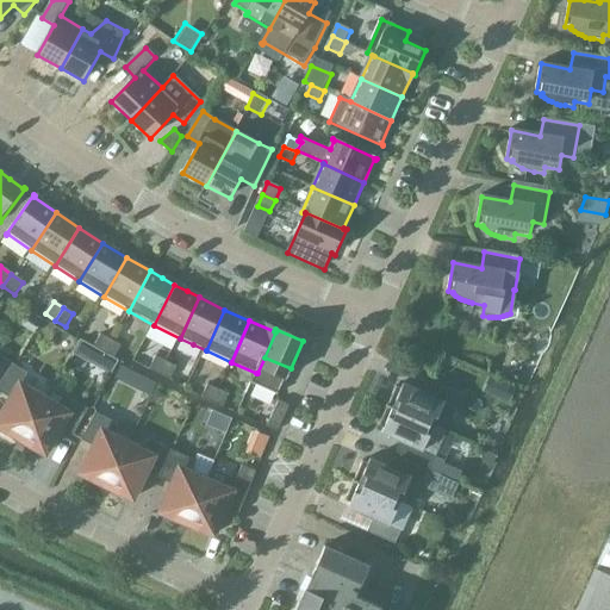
[(94,349),(105,354),(112,342),(101,336),(94,349)]
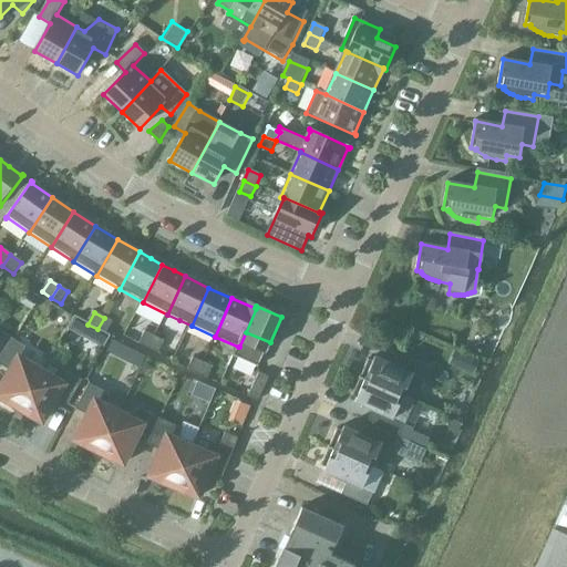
[(66,331),(79,338),(86,325),(74,318),(66,331)]
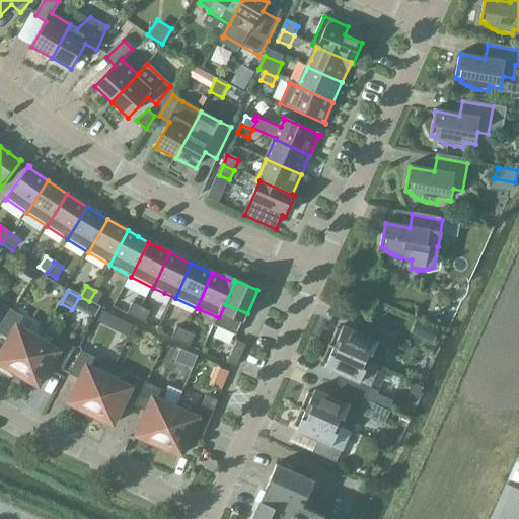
[(103,296),(95,291),(89,301),(97,306),(103,296)]
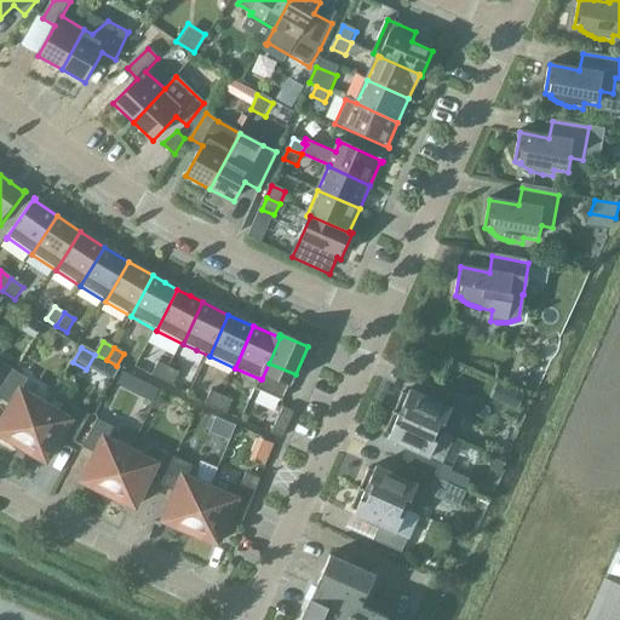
[(0,399),(17,373),(16,373),(0,362),(0,399)]
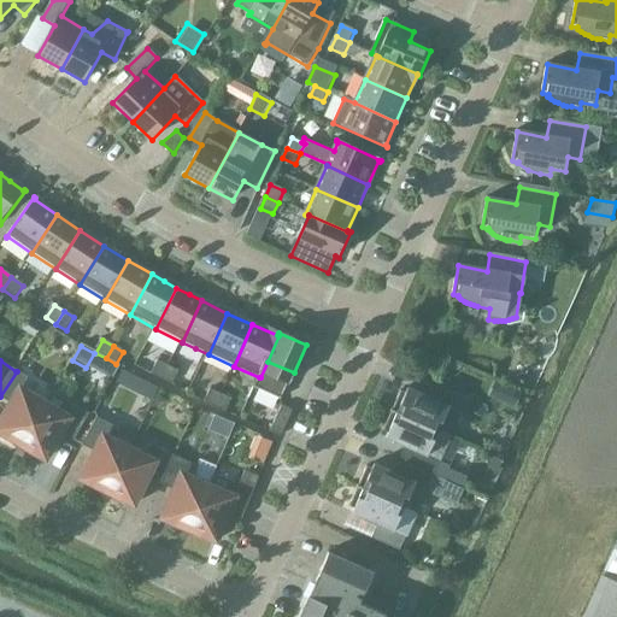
[(281,401),(294,372),(268,362),(260,377),(259,377),(254,389),(281,401)]
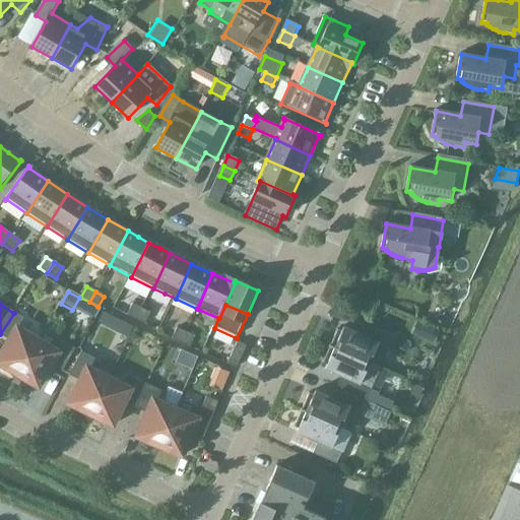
[(136,321),(142,310),(133,306),(128,317),(136,321)]
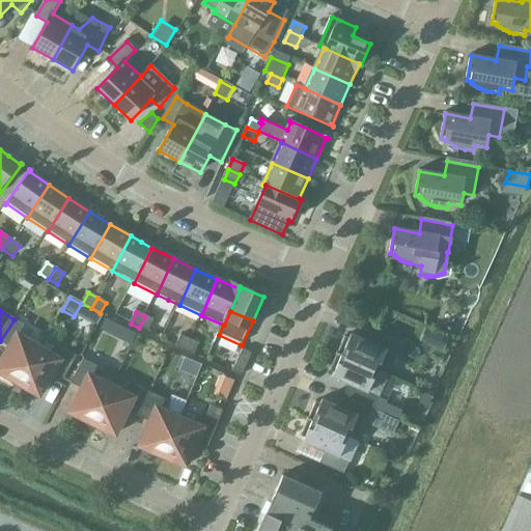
[(148,332),(154,320),(145,316),(139,328),(148,332)]
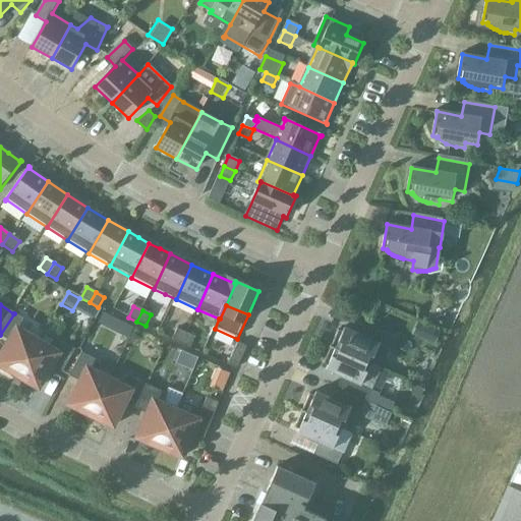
[(0,365),(18,377),(41,339),(40,338),(38,342),(18,331),(24,320),(14,313),(0,335),(11,343),(0,360),(0,365)]
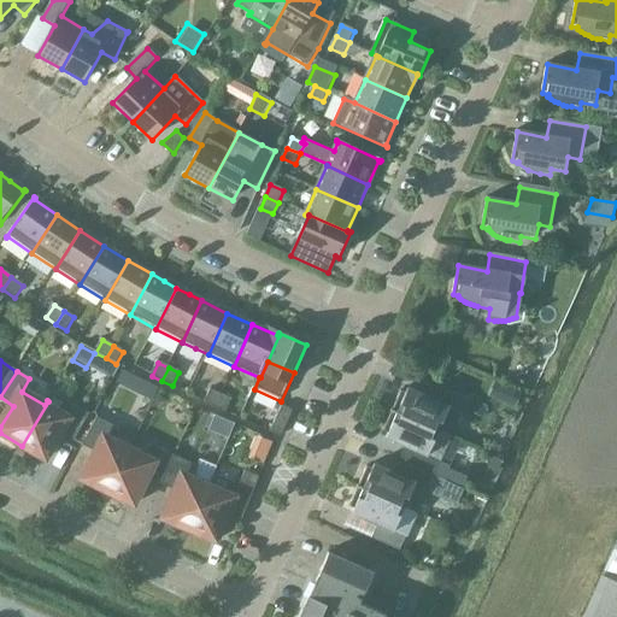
[(513,406),(519,393),(506,387),(500,400),(513,406)]
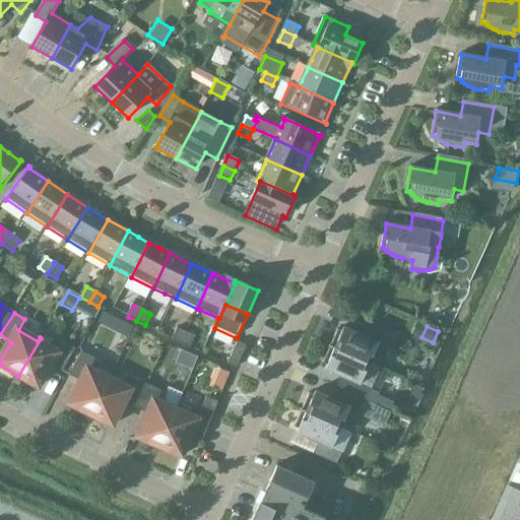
[(338,330),(330,347),(371,366),(375,356),(384,361),(389,350),(395,337),(371,327),(366,338),(344,328),(342,332),(338,330)]
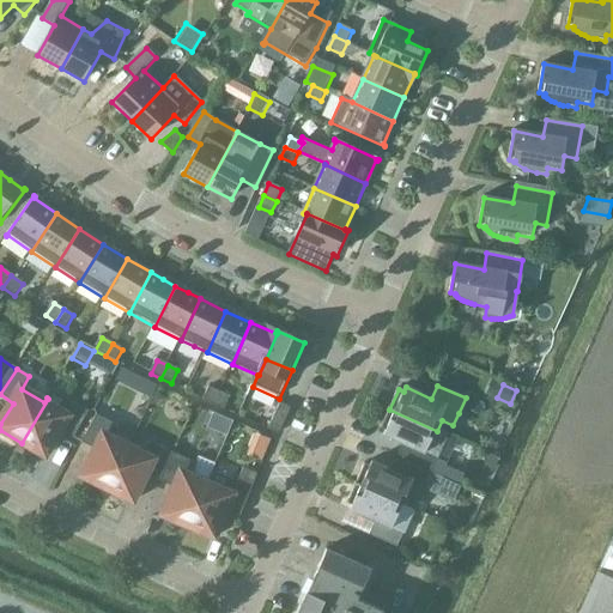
[(213,406),(219,393),(210,388),(204,401),(213,406)]
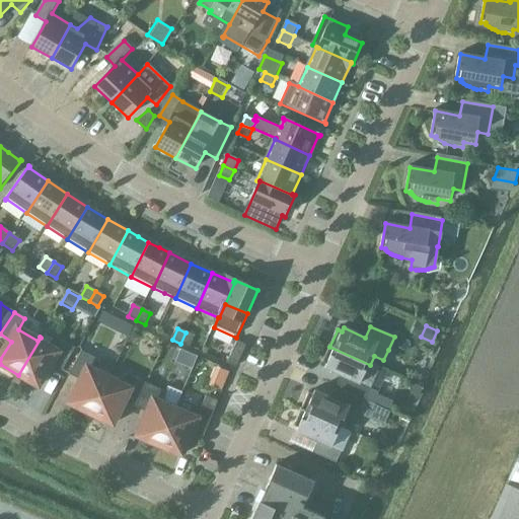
[(52,365),(63,372),(76,350),(45,330),(39,341),(18,375),(39,387),(52,365)]
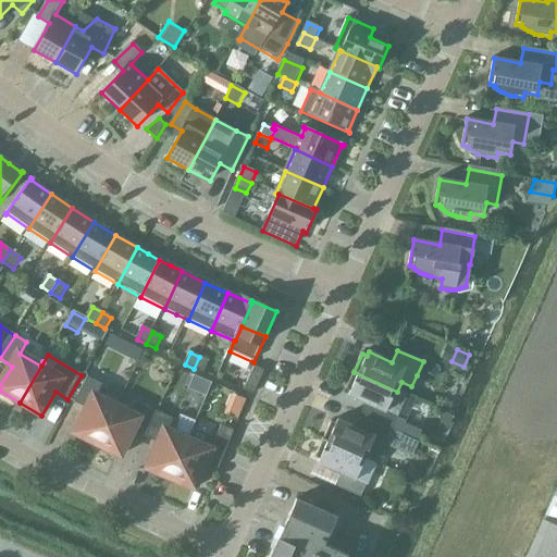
[(203,373),(209,361),(199,357),(194,369),(203,373)]
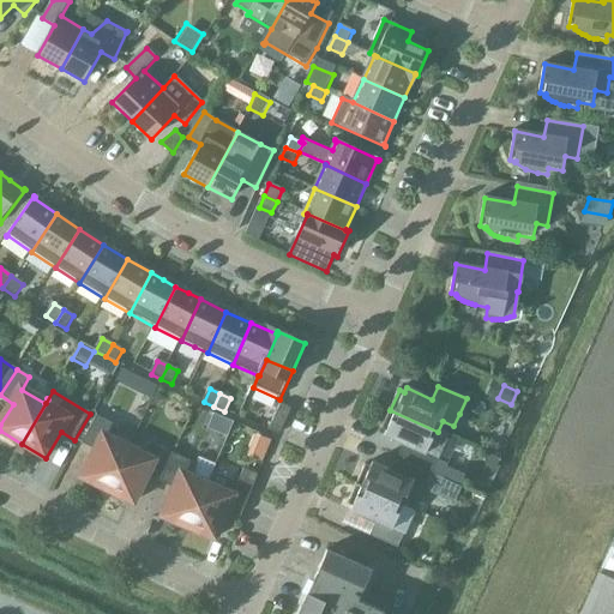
[(275,419),(286,423),(292,410),(281,405),(275,419)]
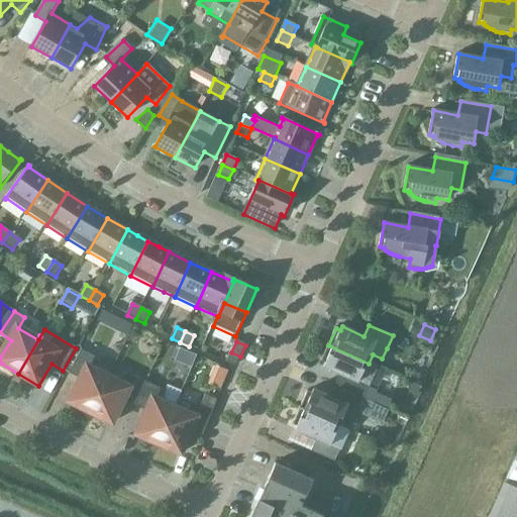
[(379,368),(369,364),(328,345),(321,362),(325,364),(324,368),(345,377),(340,389),(365,400),(379,368)]
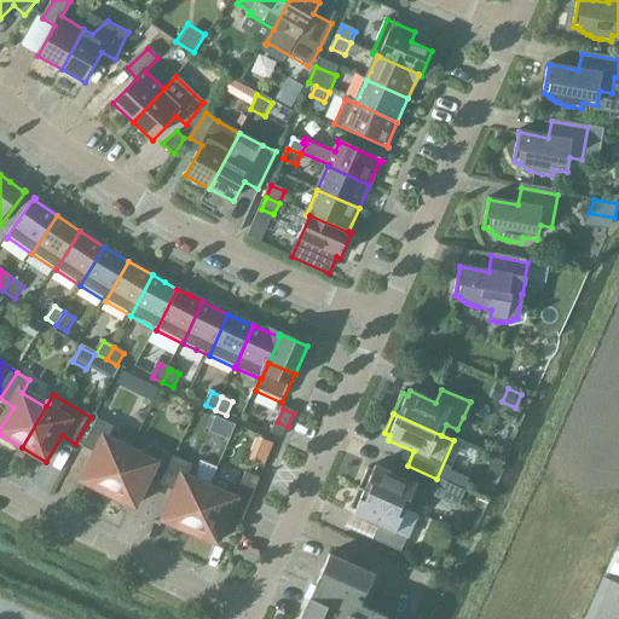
[(110,495),(133,447),(119,441),(121,432),(97,421),(84,449),(98,455),(84,482),(110,495)]
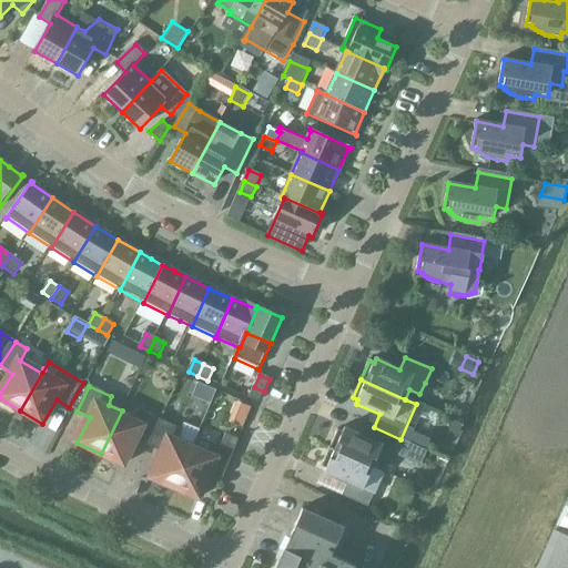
[(264,392),(254,387),(250,399),(259,404),(264,392)]
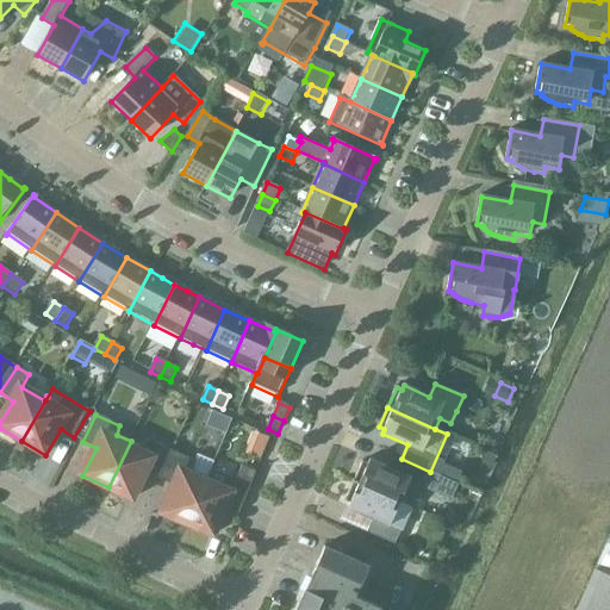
[(161,480),(174,453),(150,441),(145,448),(131,441),(109,487),(134,499),(147,473),(161,480)]
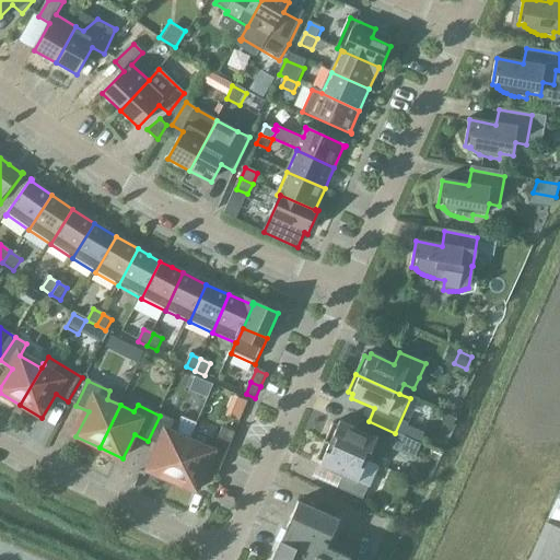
[(148,441),(161,447),(149,471),(173,481),(191,439),(178,433),(181,424),(160,416),(148,441)]
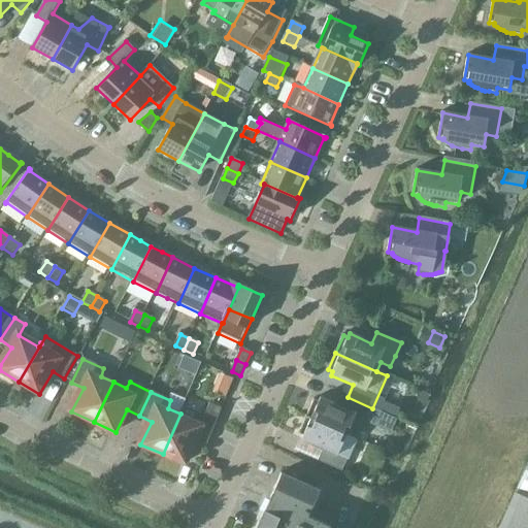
[(357,440),(366,421),(372,408),(348,397),(342,408),(321,398),(319,402),(315,400),(306,418),(347,436),(357,440)]
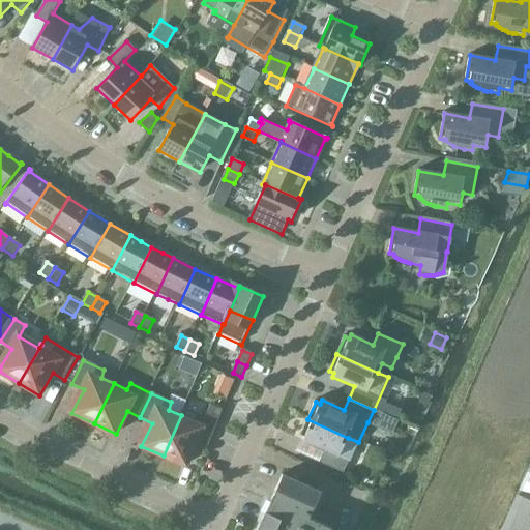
[(186,466),(196,442),(209,447),(224,411),(211,406),(206,417),(184,408),(181,415),(164,455),(186,466)]
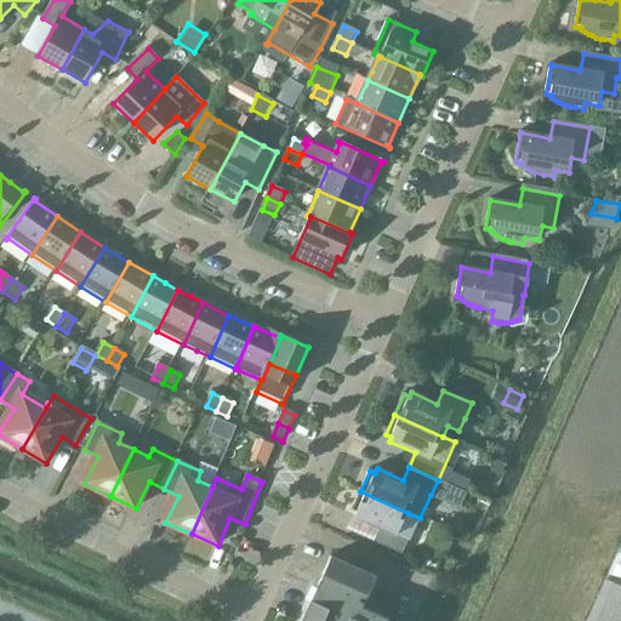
[(381,530),(375,543),(403,557),(410,541),(420,518),(408,513),(360,491),(352,511),(357,513),(355,518),(381,530)]
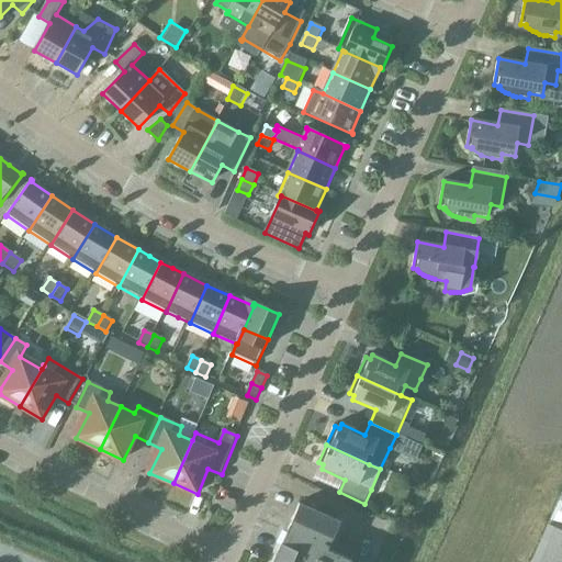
[(561,561),(561,501),(535,561),(561,561)]
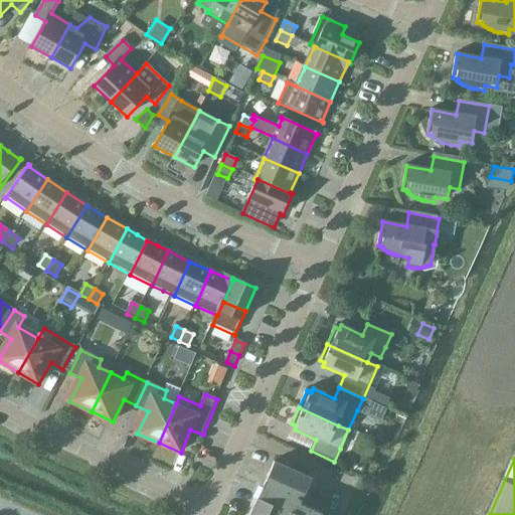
[(321,514),(301,506),(312,480),(275,463),(264,489),(265,490),(260,500),(259,499),(251,514),(321,514)]
